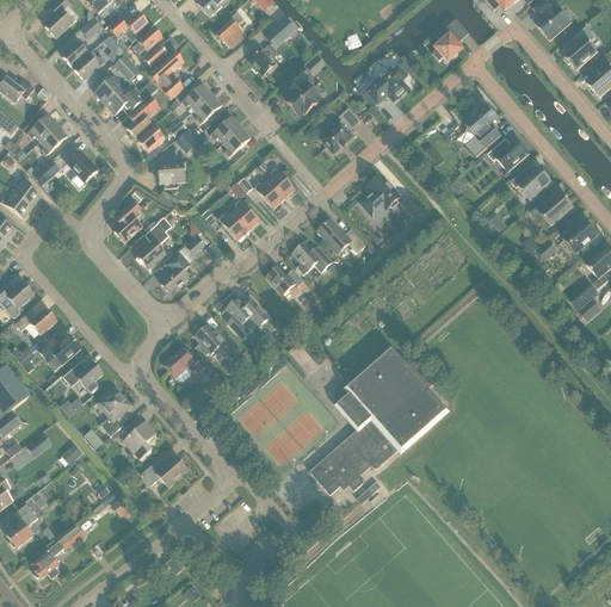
[(62,10),(69,2),(67,0),(57,0),(50,7),(56,12),(43,24),(56,37),(73,22),(62,10)]
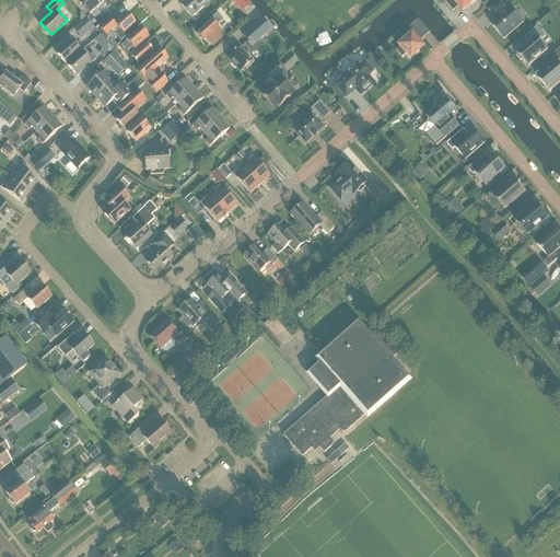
[(181,0),(179,1),(191,14),(208,0),(181,0)]
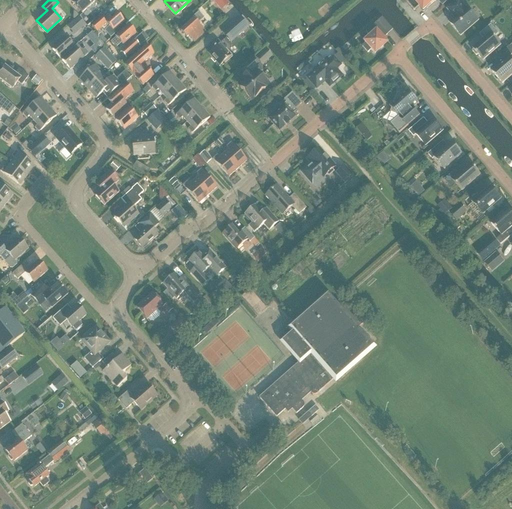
[(229,1),(228,0),(214,0),(221,8),(229,1)]
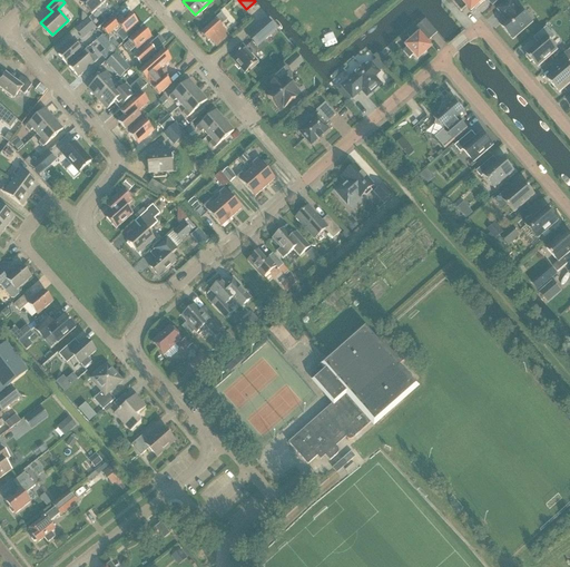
[(507,17),(501,22),(512,36),(532,19),(520,6),(514,0),(505,0),(498,7),(507,17)]
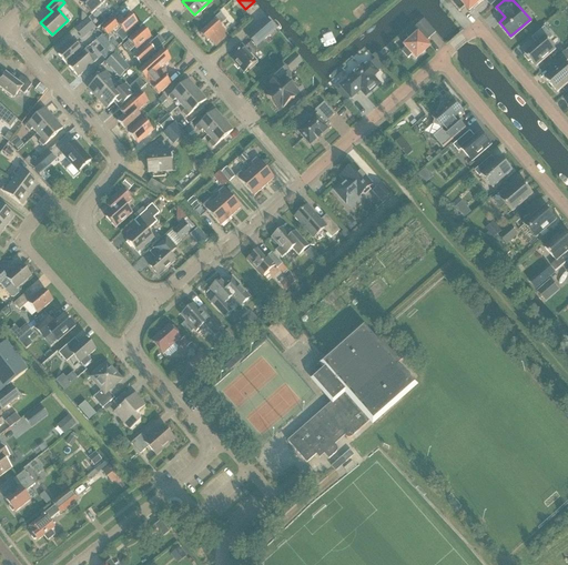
[(226,4),(221,9),(227,18),(233,13),(226,4)]
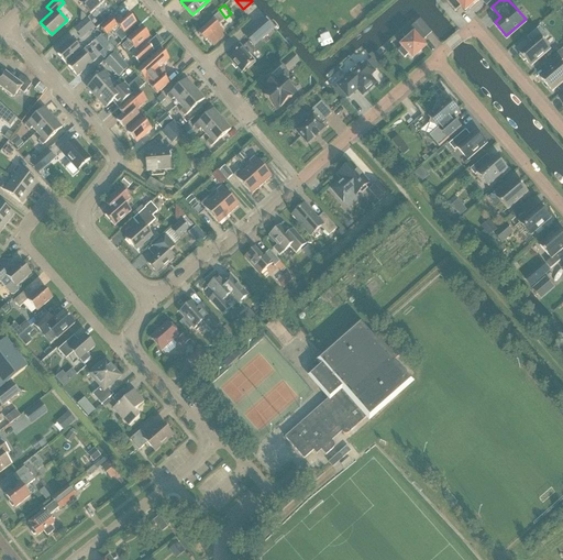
[(136,20),(135,19),(135,17),(133,14),(131,14),(128,10),(114,21),(110,17),(100,25),(106,32),(111,28),(114,31),(120,26),(124,31),(136,20)]
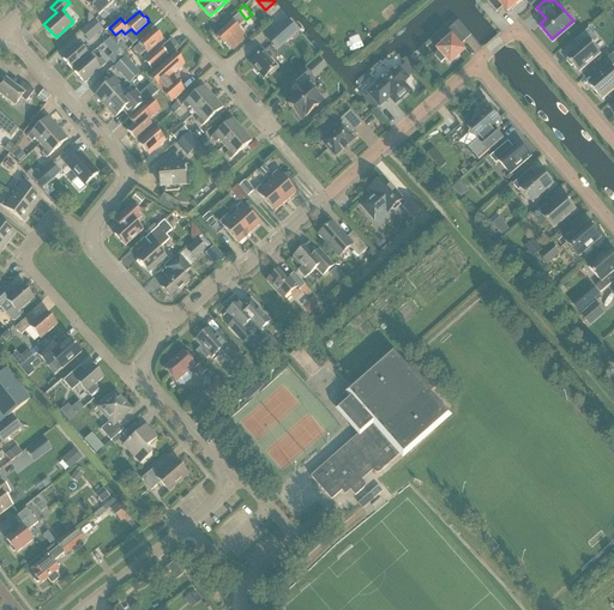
[(247,34),(238,24),(245,18),(238,11),(230,17),(232,19),(216,34),(223,42),(226,40),(233,47),(247,34)]
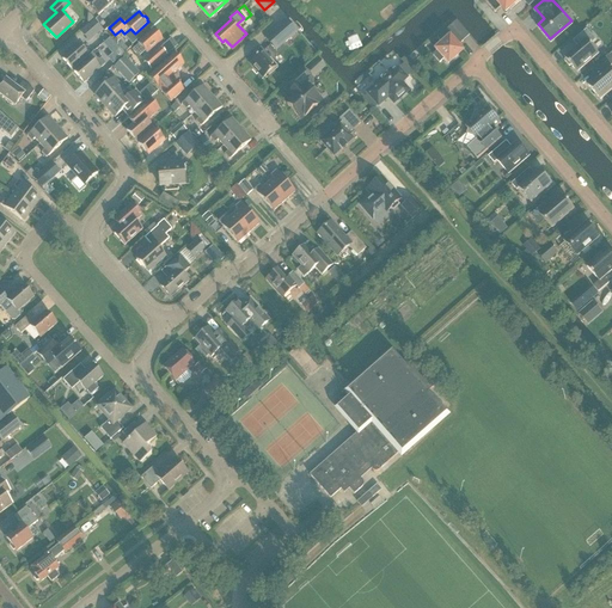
[(104,18),(98,12),(80,28),(86,34),(104,18)]
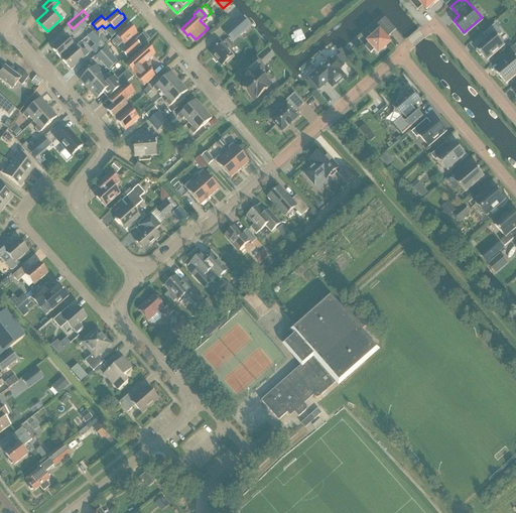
[(250,25),(241,15),(224,31),(233,41),(250,25)]
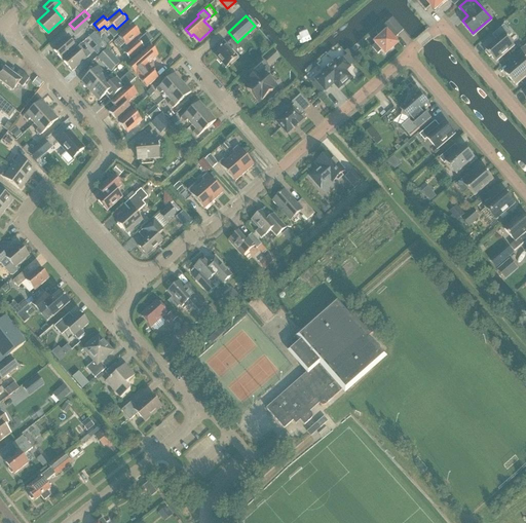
[(403,28),(391,15),(375,30),(379,34),(372,40),(384,54),(399,42),(393,36),(403,28)]
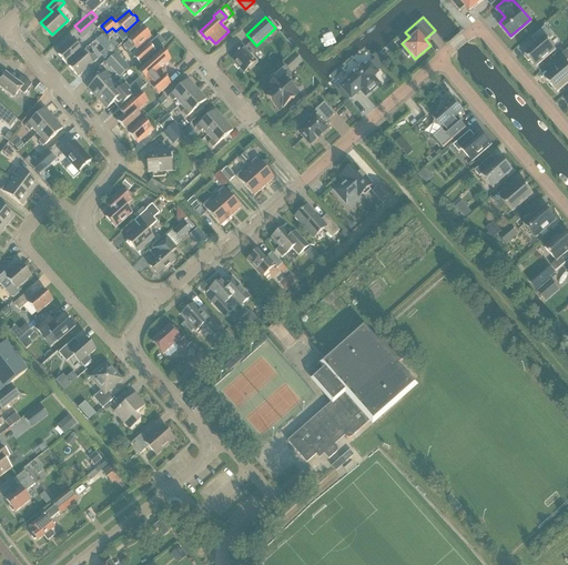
[(529,57),(536,64),(556,47),(548,38),(553,33),(545,23),(533,34),(536,40),(524,50),(525,52),(524,53),(528,58),(529,57)]
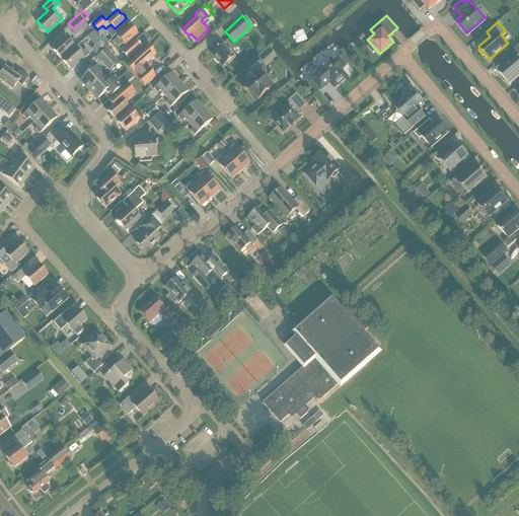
[(125,43),(138,30),(130,22),(117,33),(118,34),(112,40),(117,45),(123,41),(125,43)]
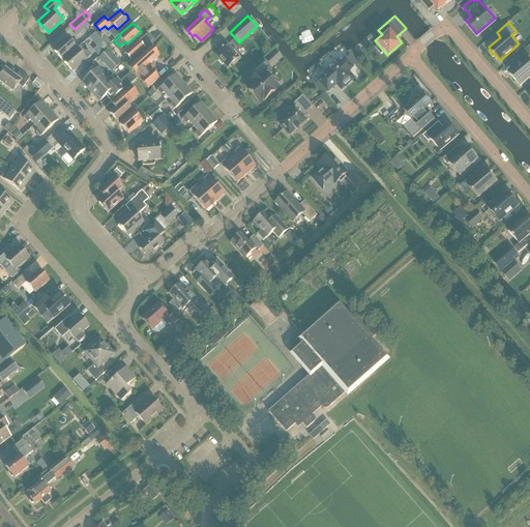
[(153,27),(145,33),(150,39),(158,33),(153,27)]
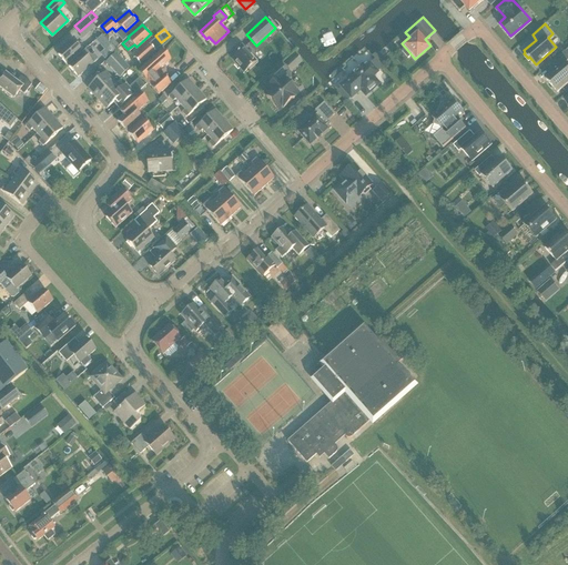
[(114,48),(102,32),(95,38),(104,48),(100,51),(104,56),(114,48)]
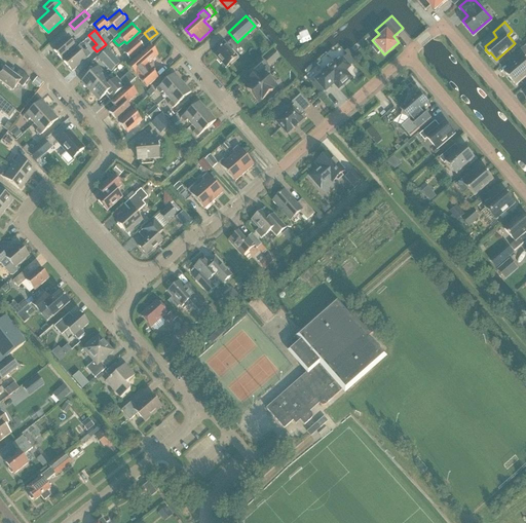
[(52,47),(62,58),(76,45),(67,35),(52,47)]
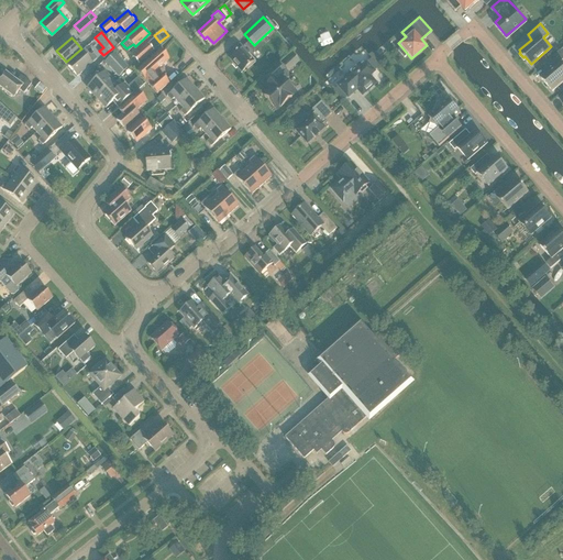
[(154,47),(147,41),(132,54),(139,62),(154,47)]
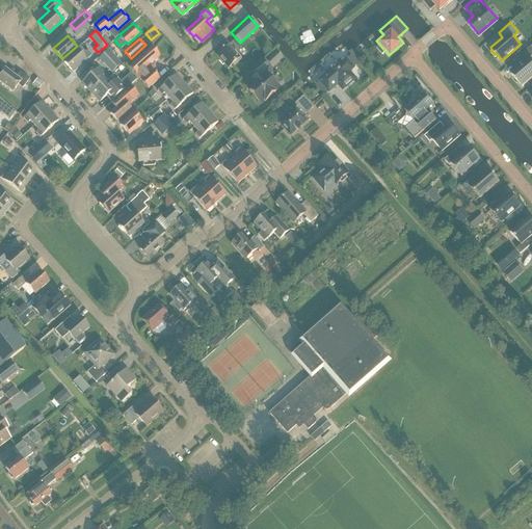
[(233,48),(225,41),(221,45),(222,47),(217,52),(229,65),(232,62),(233,63),(241,56),(234,48),(233,48)]
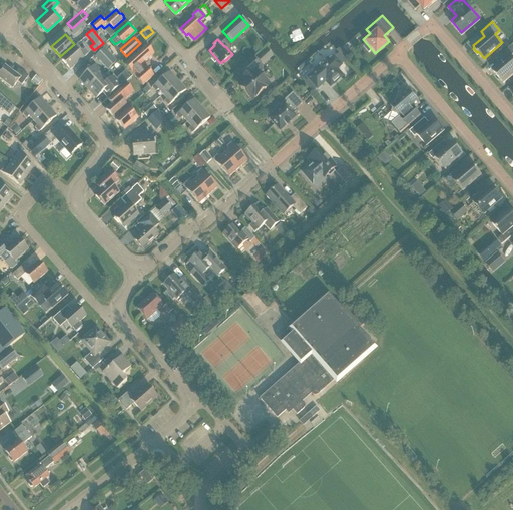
[(134,54),(129,59),(127,57),(123,61),(142,82),(153,72),(147,65),(145,67),(141,62),(154,51),(146,42),(133,54),(134,54)]
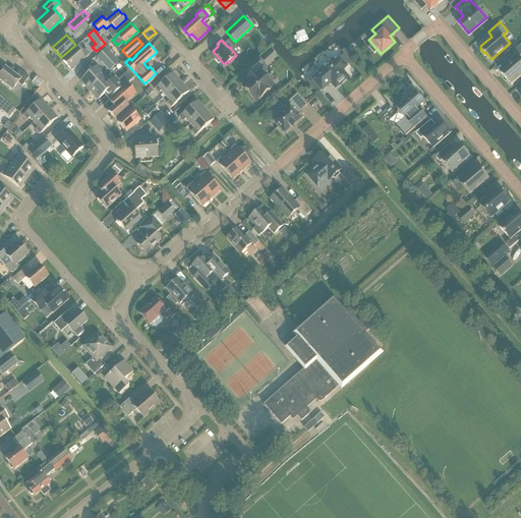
[(71,67),(84,55),(75,46),(62,58),(71,67)]
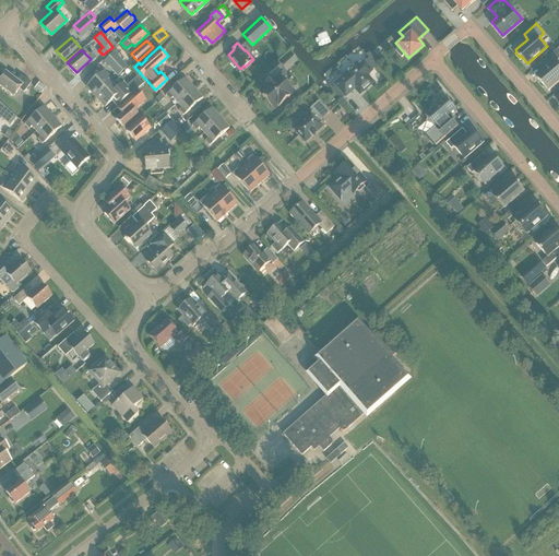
[(128,63),(114,49),(104,59),(117,73),(128,63)]
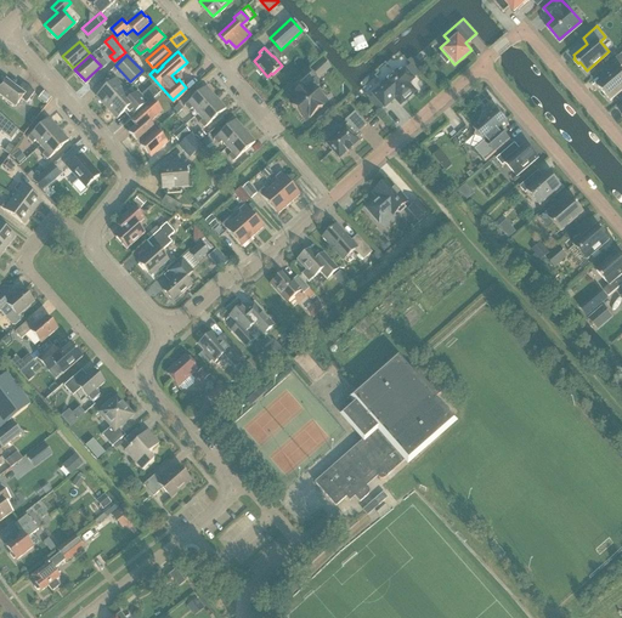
[(331,64),(323,56),(311,67),(318,75),(331,64)]
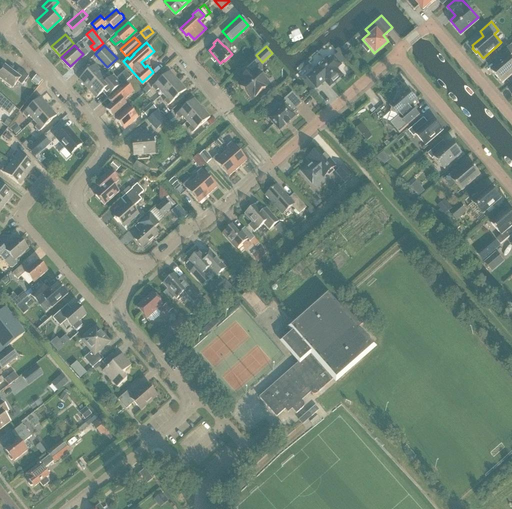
[(511,55),(510,53),(492,68),(502,80),(511,71),(511,55)]
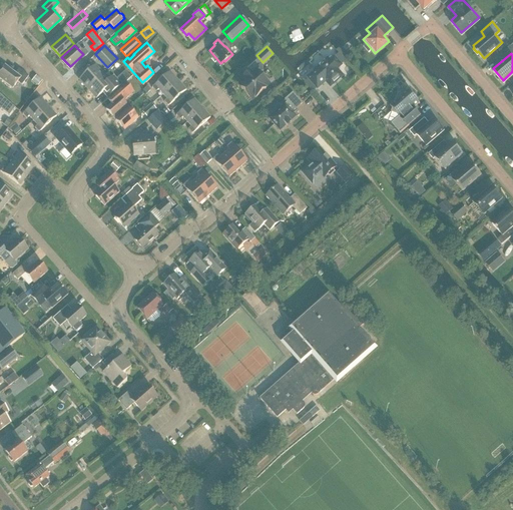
[(330,59),(327,56),(315,67),(316,68),(308,75),(317,85),(325,78),(330,83),(342,73),(336,66),(341,62),(334,55),(330,59)]
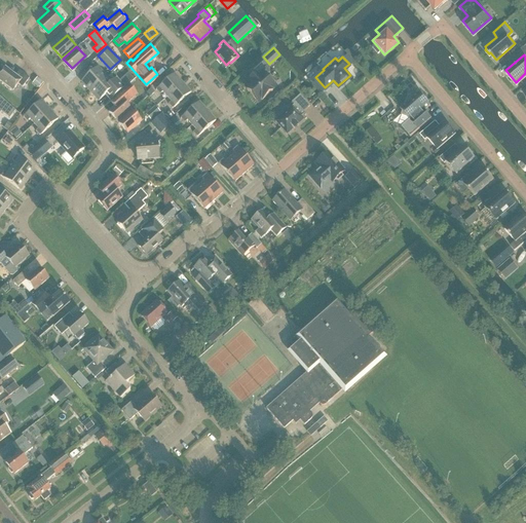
[(268,68),(260,60),(246,72),(251,76),(246,80),(249,84),(246,86),(257,100),(260,97),(261,98),(272,87),(271,87),(274,84),(263,72),(268,68)]
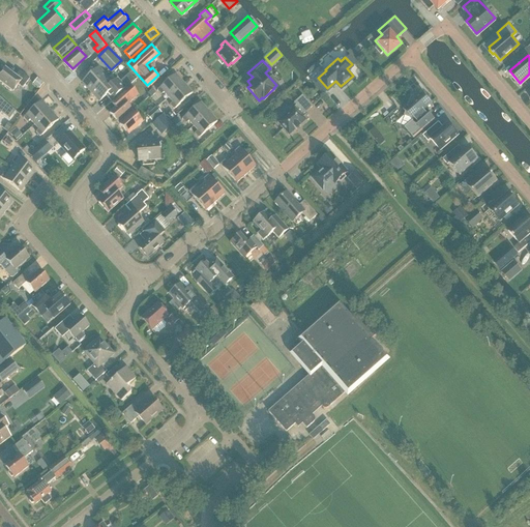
[(23,85),(29,76),(20,68),(16,72),(5,65),(0,70),(0,78),(12,88),(18,81),(23,85)]
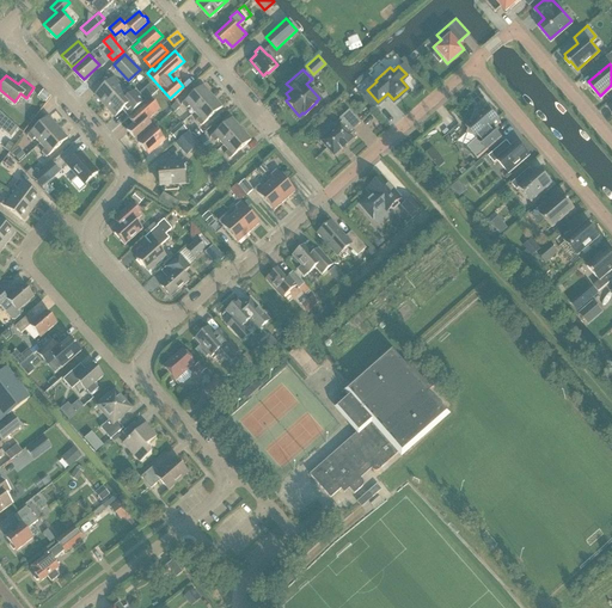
[(104,103),(123,86),(114,75),(95,92),(104,103)]
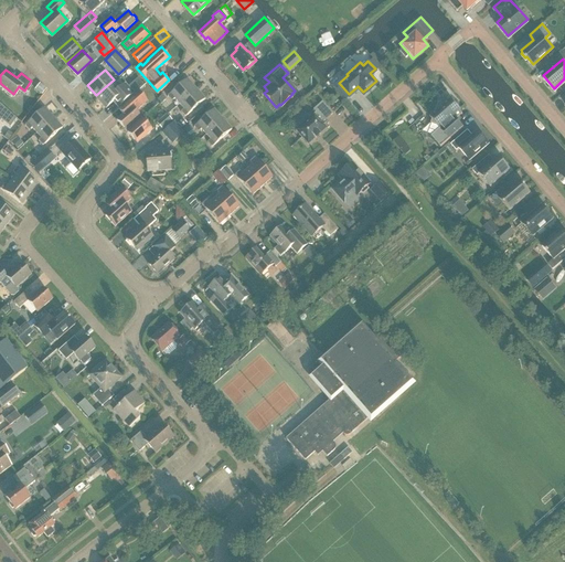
[(391,84),(400,78),(395,72),(386,78),(391,84)]
